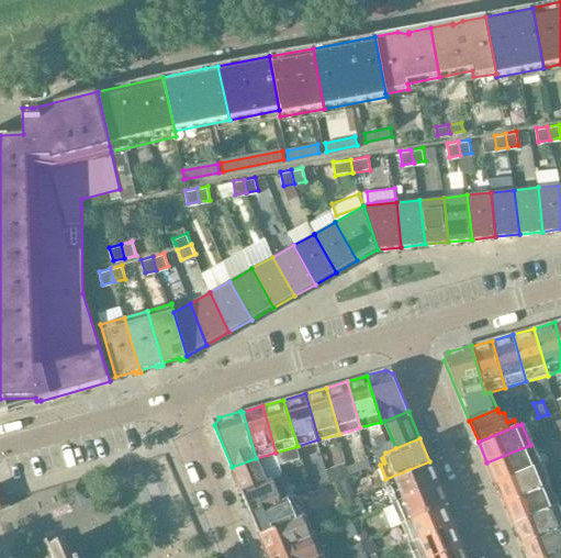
[(395,448),(392,439),(373,446),(379,462),(383,460),(382,458),(385,453),(395,448)]
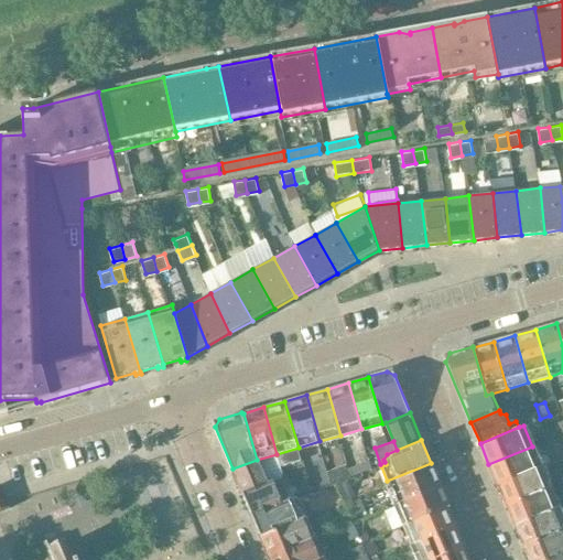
[(532,447),(488,464),(497,485),(498,485),(541,467),(532,447)]
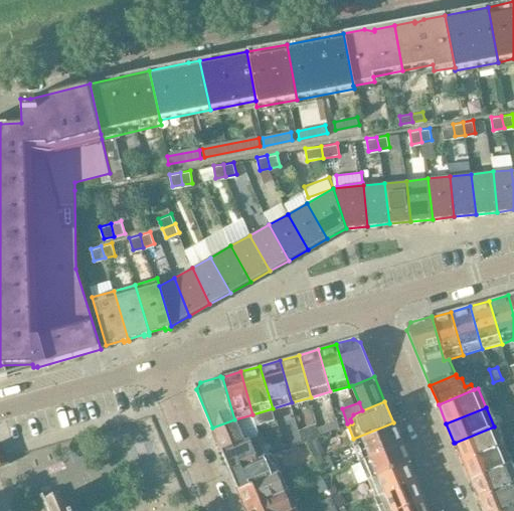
[(252,414),(234,419),(212,428),(221,450),(243,441),(248,439),(259,434),(252,414)]
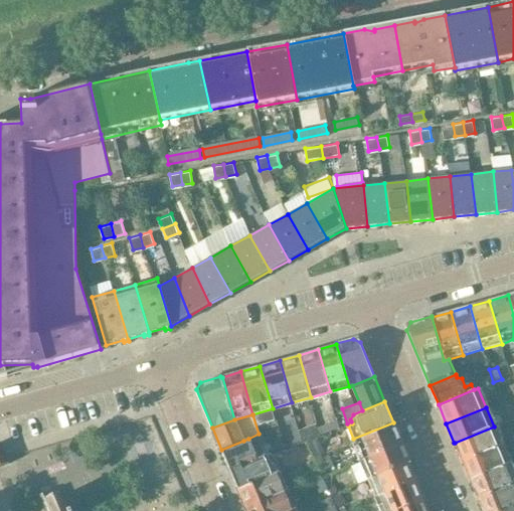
[(336,417),(318,426),(321,434),(339,426),(336,417)]
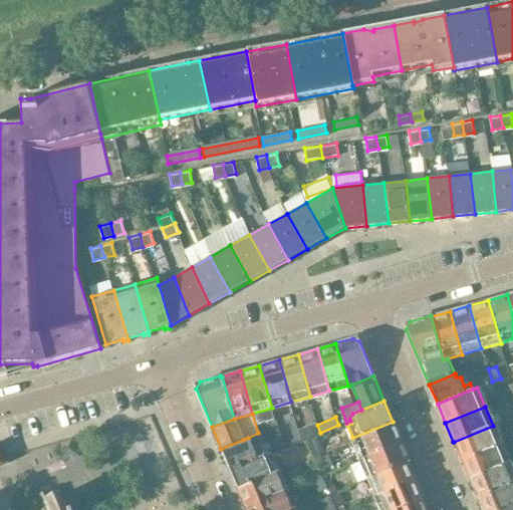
[(320,433),(317,425),(315,421),(296,429),(301,440),(306,437),(316,434),(320,433)]
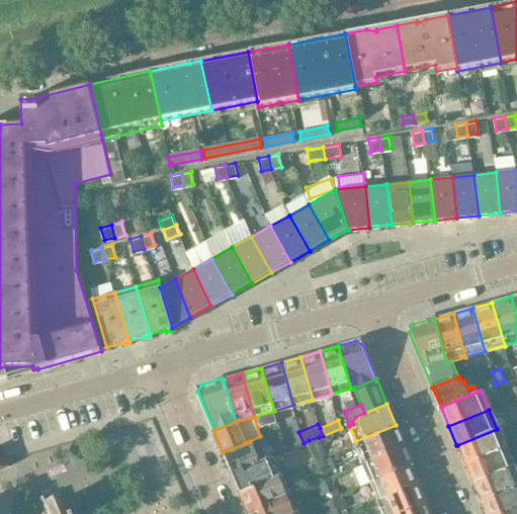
[(396,425),(355,441),(353,442),(361,462),(404,444),(396,425)]
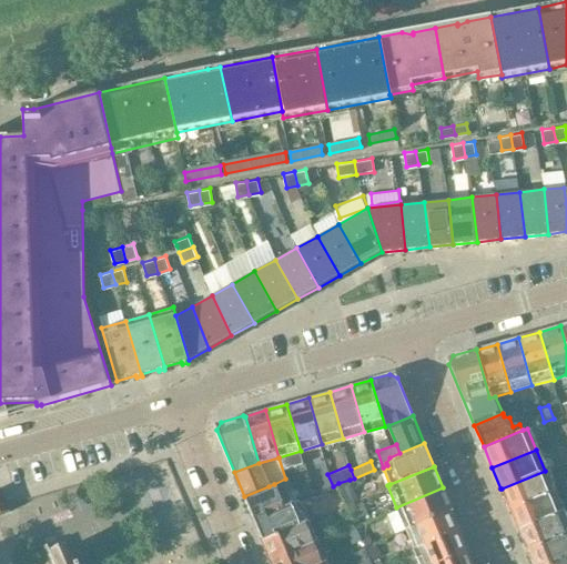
[(547,470),(545,471),(502,489),(510,509),(555,490),(547,470)]
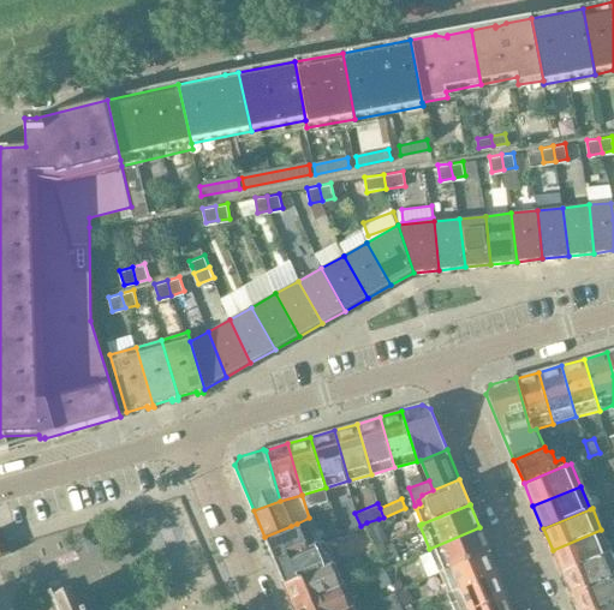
[(388,540),(379,519),(367,522),(369,527),(377,545),(388,540)]
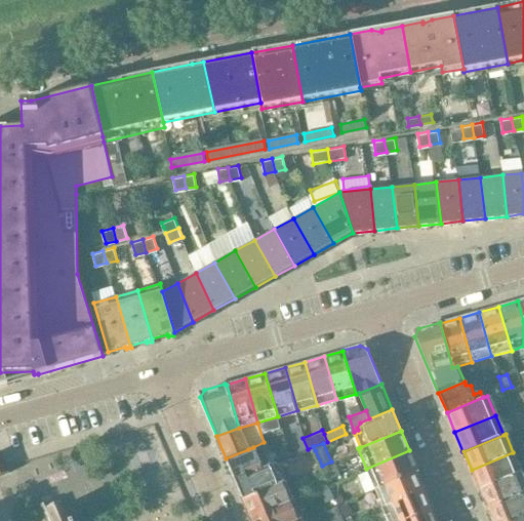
[(248,449),(226,458),(234,478),(269,465),(263,450),(255,453),(253,447),(248,449)]
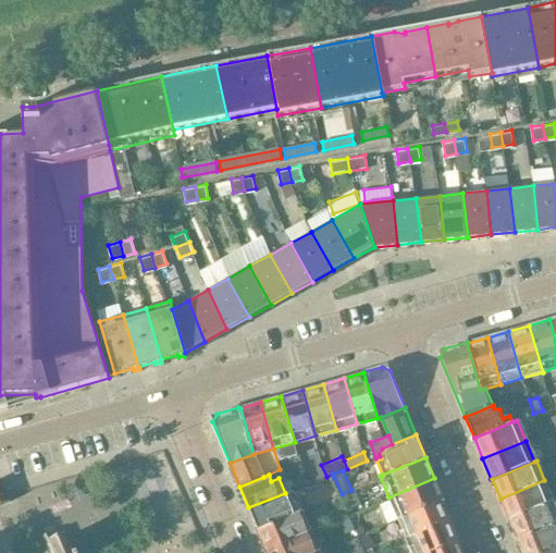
[(0,477),(0,503),(10,499),(1,477),(0,477)]
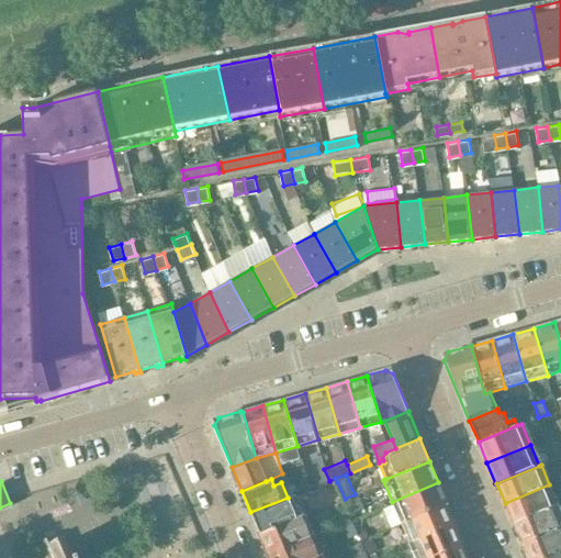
[(438,482),(392,502),(401,523),(446,504),(447,504),(438,482)]
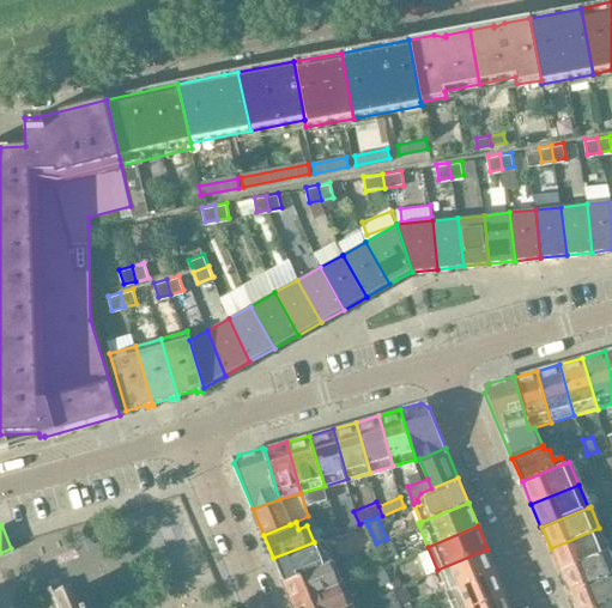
[(599,528),(551,548),(559,570),(609,551),(599,528)]
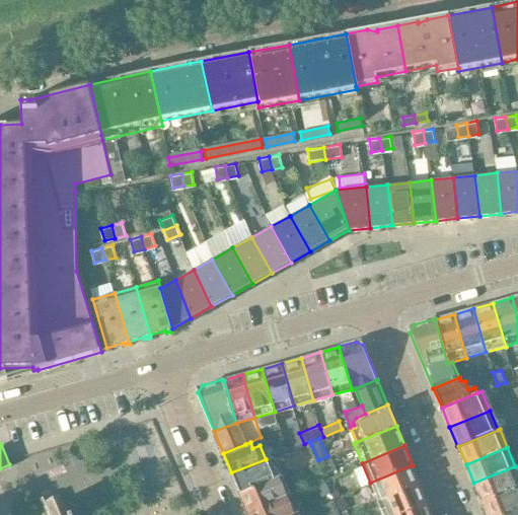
[(336,467),(331,456),(323,460),(327,471),(336,467)]
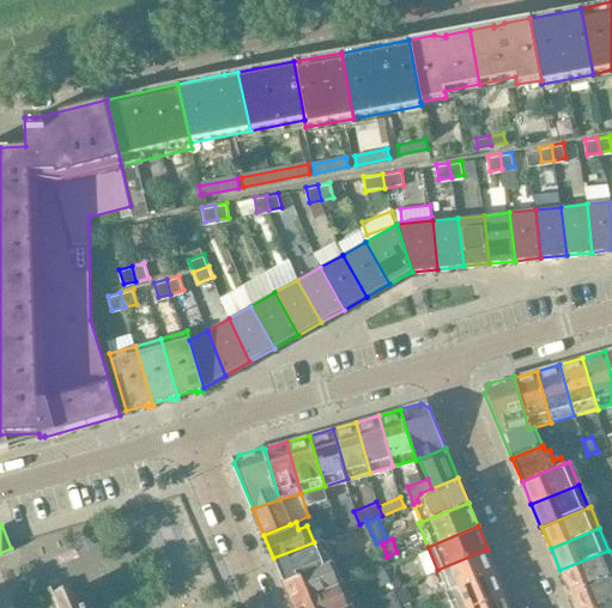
[(314,542),(273,558),(283,579),(329,560),(321,540),(314,542)]
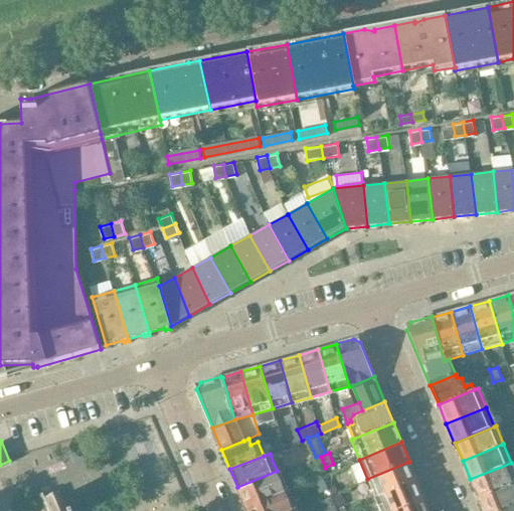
[(408,462),(367,479),(374,497),(416,480),(408,462)]
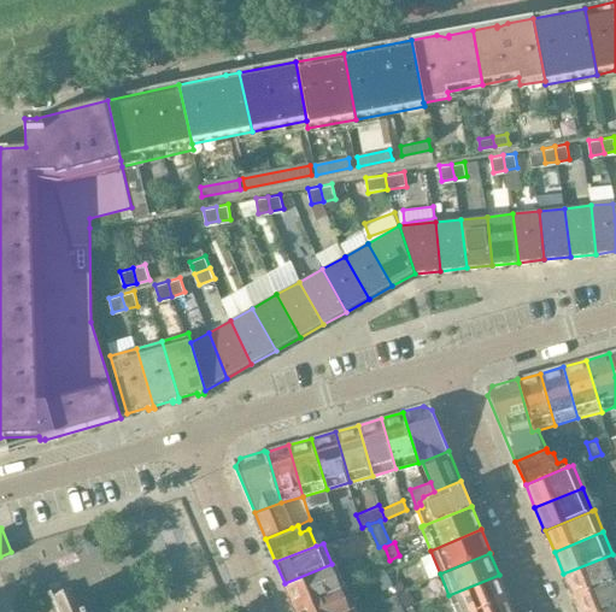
[(615,560),(612,554),(563,574),(573,596),(615,577),(615,560)]
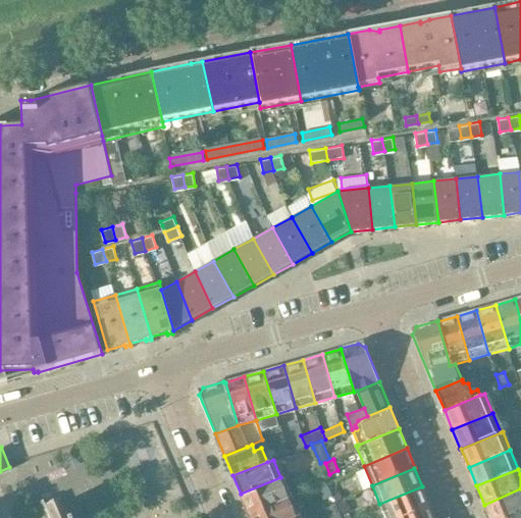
[(280,477),(241,494),(249,514),(291,497),(281,476),(280,477)]
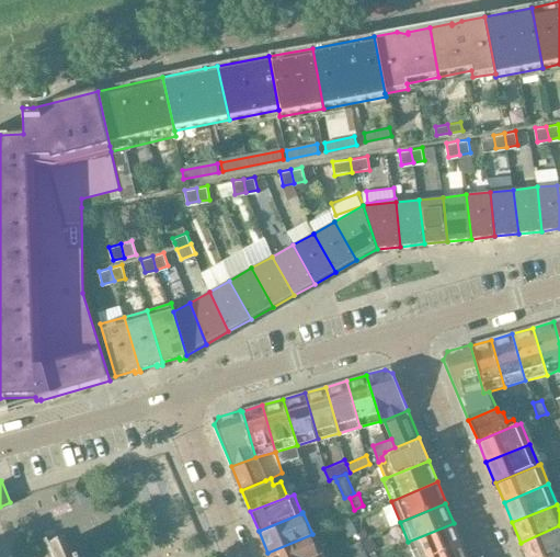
[(356,529),(352,519),(345,522),(342,523),(347,535),(357,532),(356,529)]
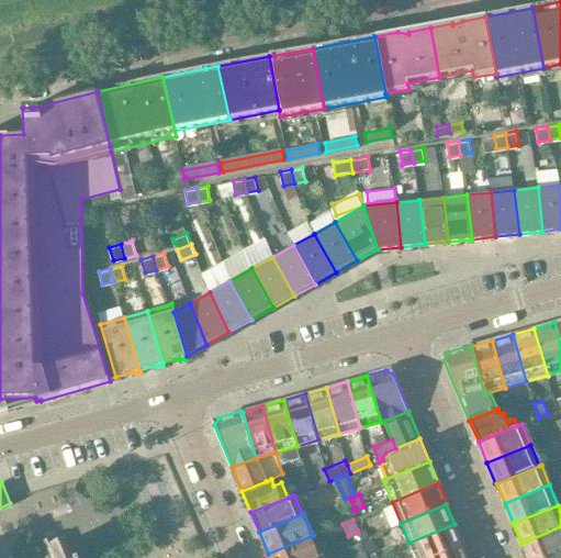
[(455,524),(408,543),(415,557),(429,557),(463,545),(455,524)]
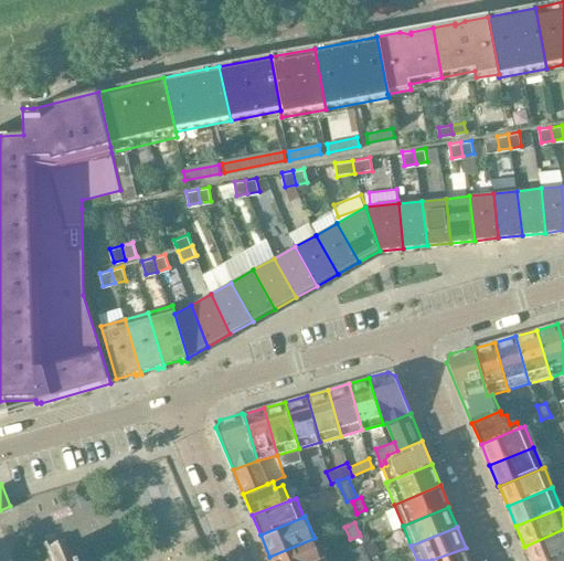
[(368,529),(359,532),(360,536),(362,542),(371,539),(368,529)]
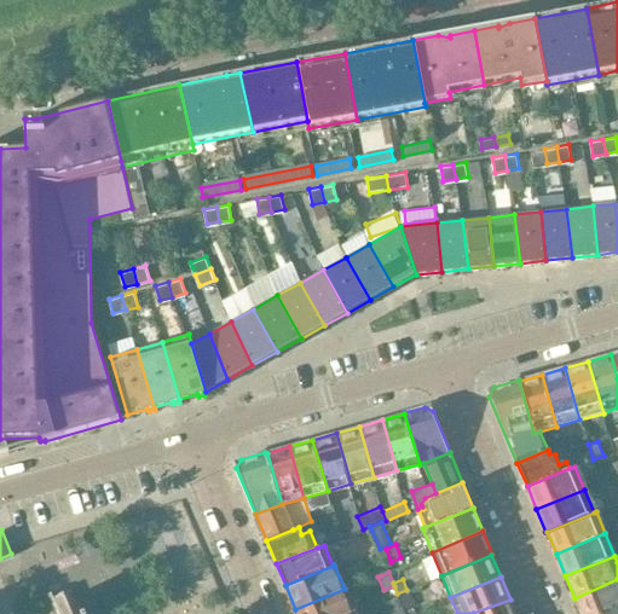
[(617,579),(575,598),(581,613),(599,613),(617,606),(617,579)]
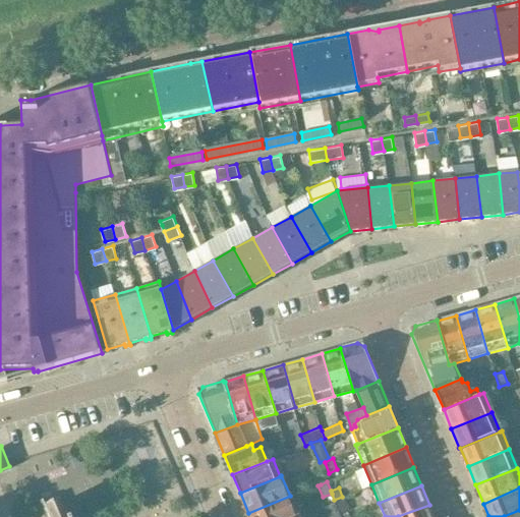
[(68,516),(62,501),(58,502),(54,494),(32,503),(38,516),(68,516)]
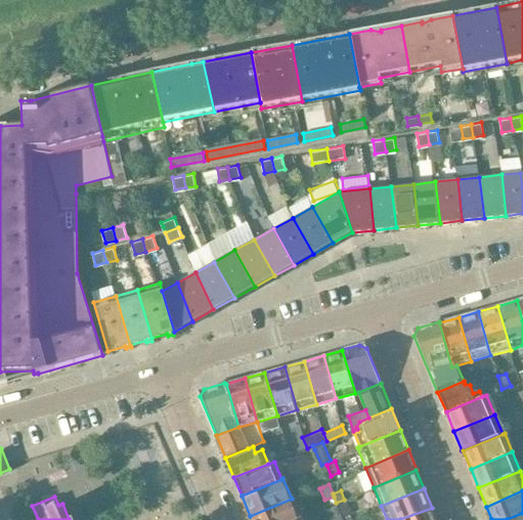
[(292,499),(250,516),(251,519),(296,519),(300,519),(292,499)]
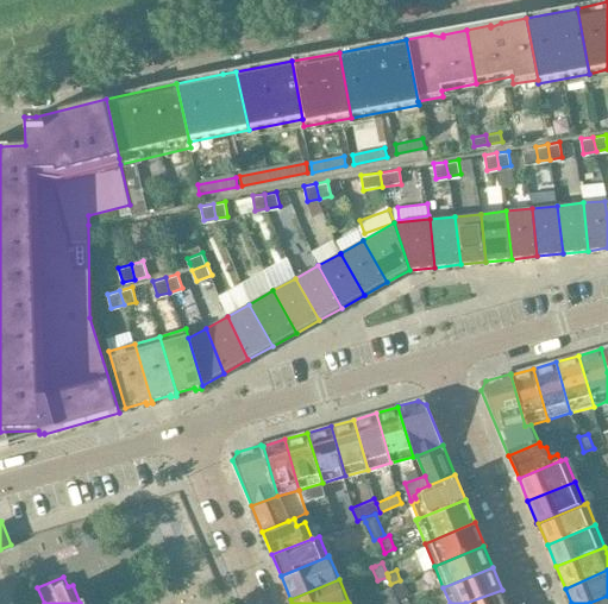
[(402,603),(409,602),(400,580),(390,584),(392,585),(396,597),(399,603),(402,603)]
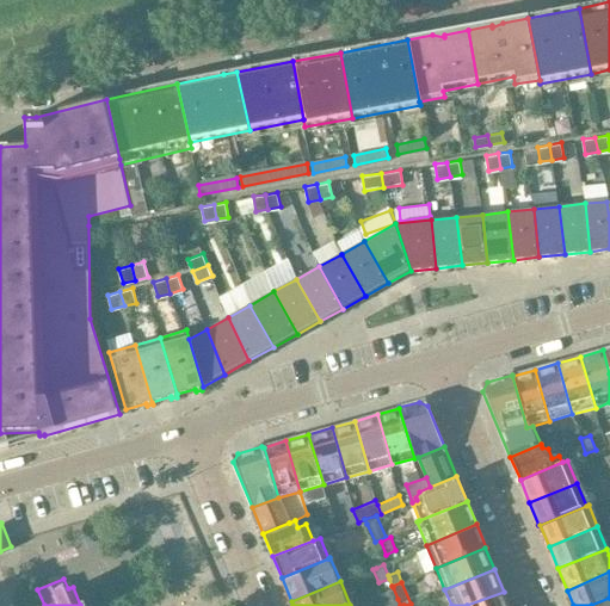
[(393,587),(379,594),(384,605),(398,599),(393,587)]
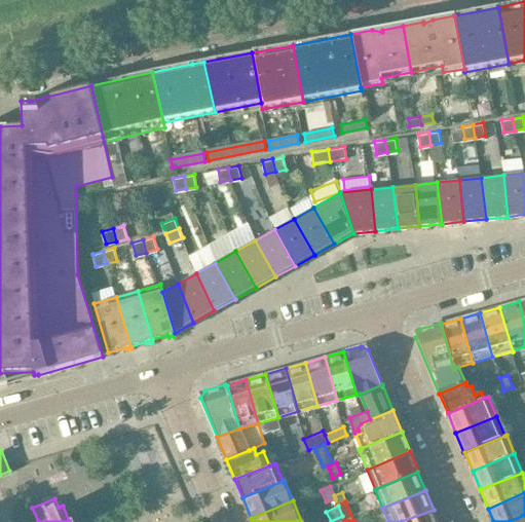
[(438,521),(434,510),(402,521),(438,521)]
